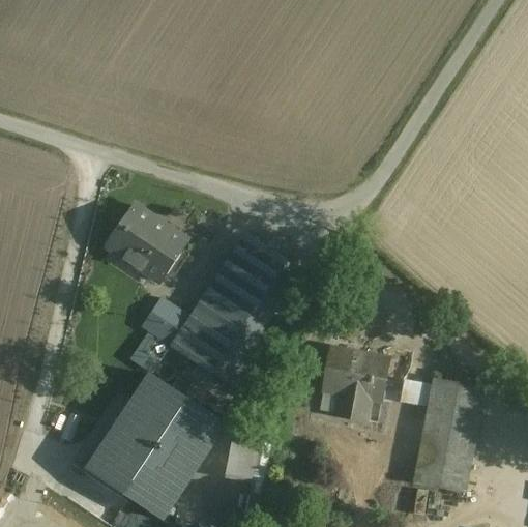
[(183,239),(133,204),(105,246),(156,280),(183,239)]
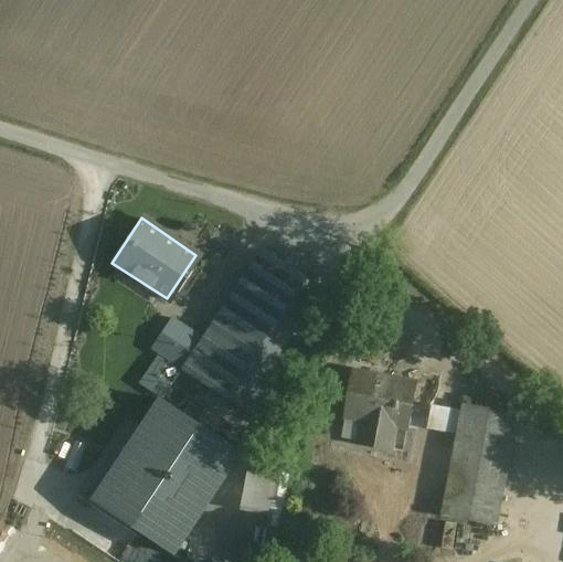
[(265,251),(219,320),(257,347),(259,346),(305,277),(265,251)]
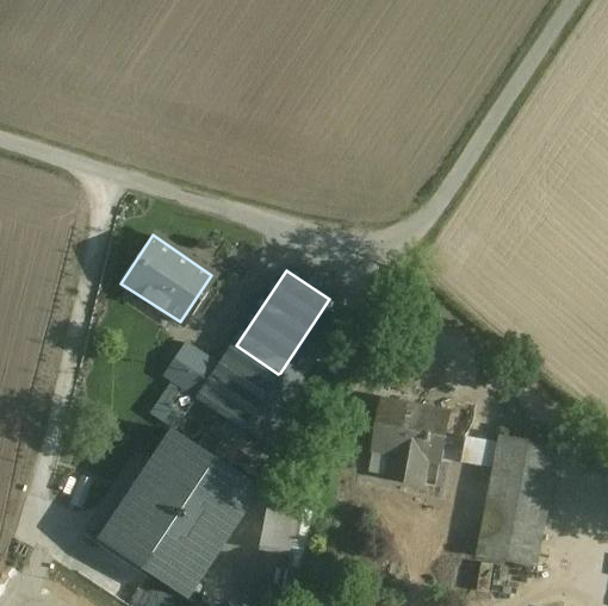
[(161,374),(243,429),(265,395),(216,362),(185,342),(161,374)]
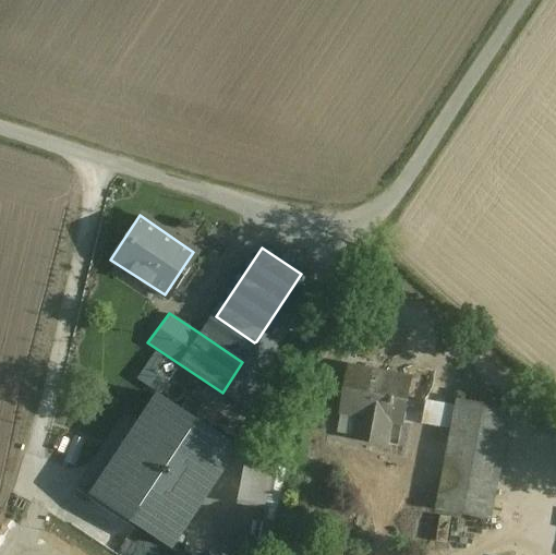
[(216,316),(197,332),(242,362),(222,393),(242,406),(264,373),(276,354),(256,341),(254,342),(216,316)]
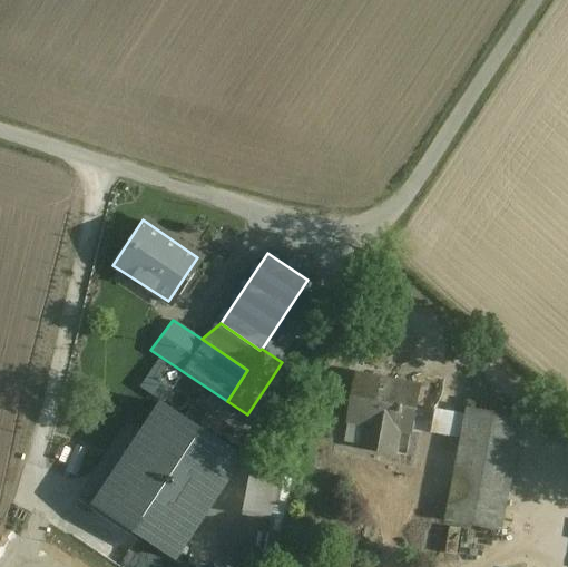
[(417,388),(354,375),(345,419),(361,422),(356,446),(390,452),(397,428),(407,430),(417,388)]
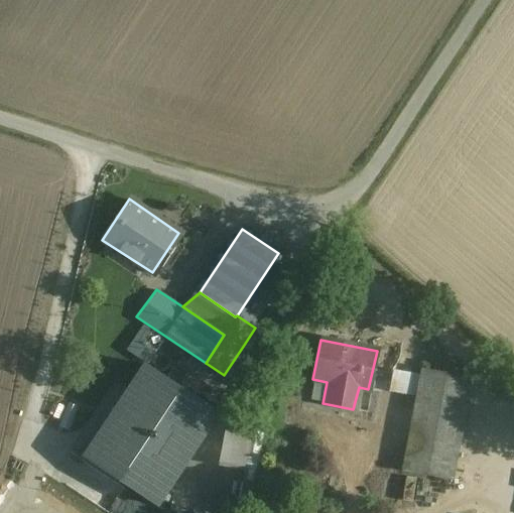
[(155,503),(215,405),(135,357),(76,455),(155,503)]
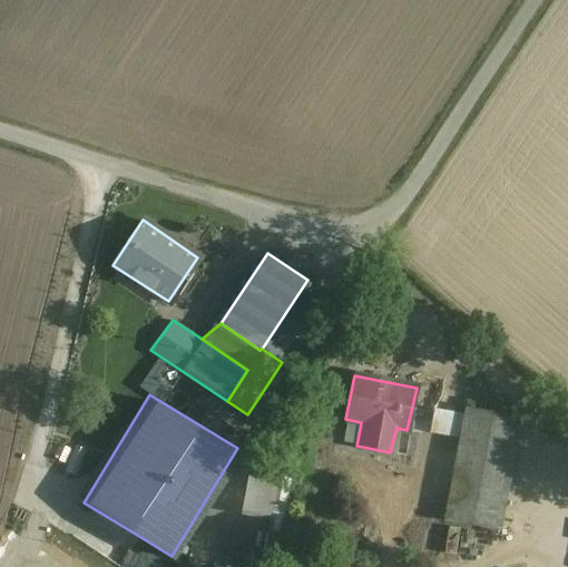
[(500,528),(520,418),(464,408),(443,519),(500,528)]
